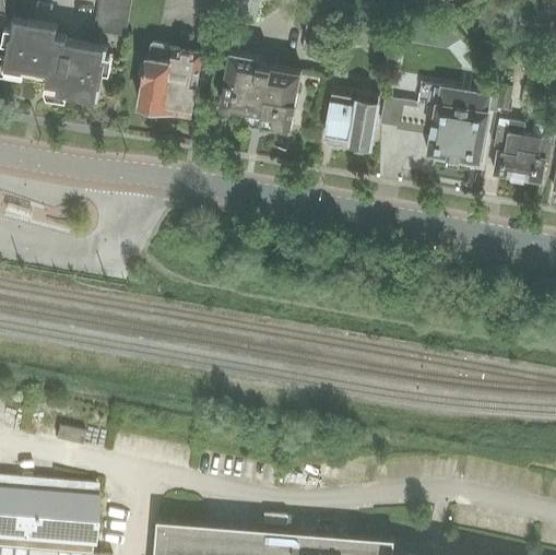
[(0,6),(2,18),(2,11),(24,15),(27,0),(0,0),(0,6)]
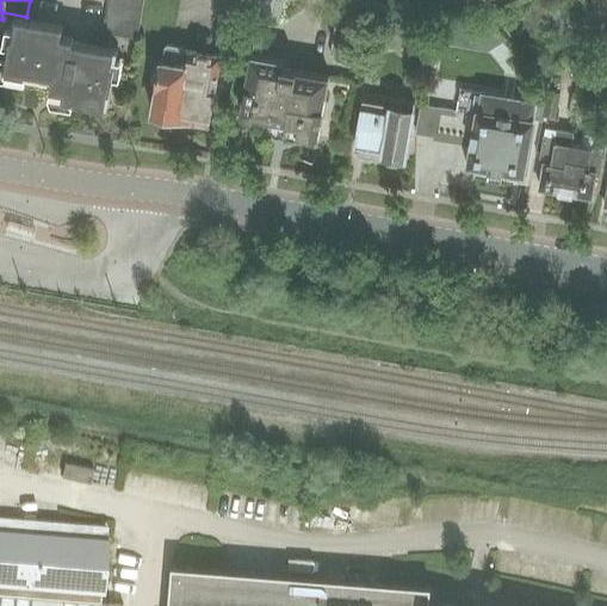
[(135,44),(141,0),(105,0),(99,38),(135,44)]
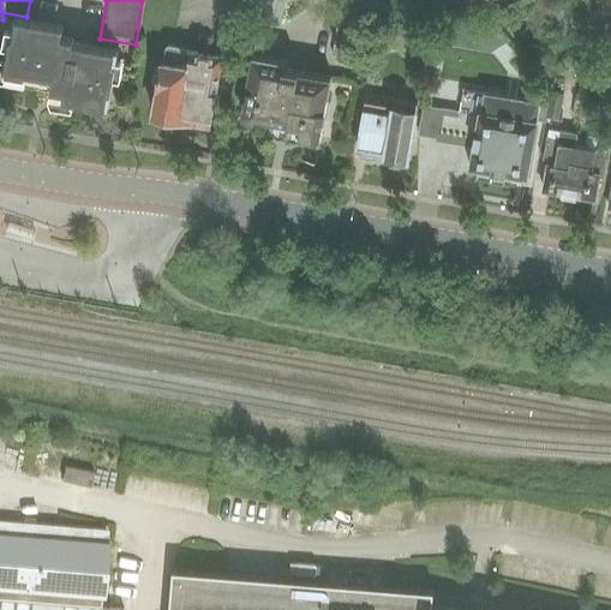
[(279,31),(283,0),(250,0),(245,25),(279,31)]
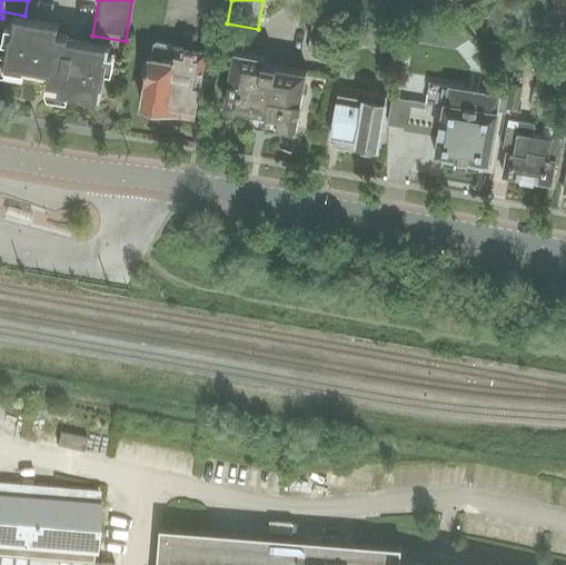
[(55,40),(56,30),(11,22),(2,70),(47,78),(45,89),(57,91),(59,98),(98,105),(107,52),(66,45),(66,42),(55,40)]
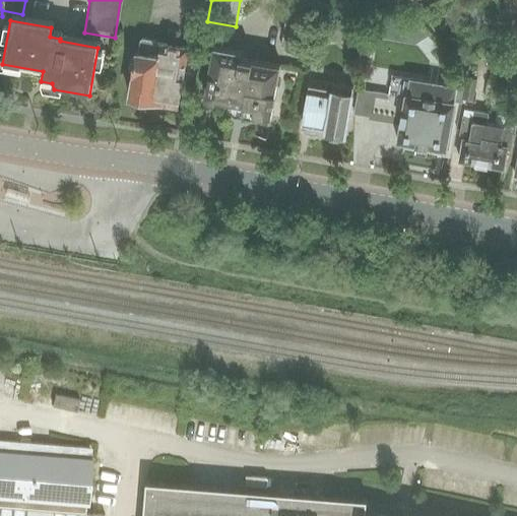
[(380,25),(378,40),(403,45),(418,35),(412,28),(410,31),(380,25)]
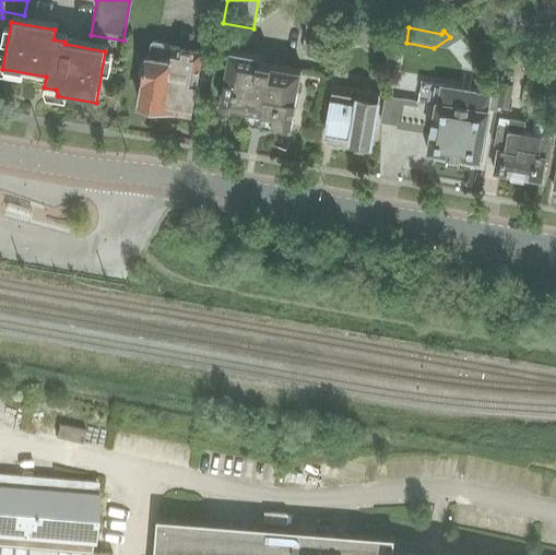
[(329,48),(327,59),(338,61),(341,39),(331,37),(329,48)]
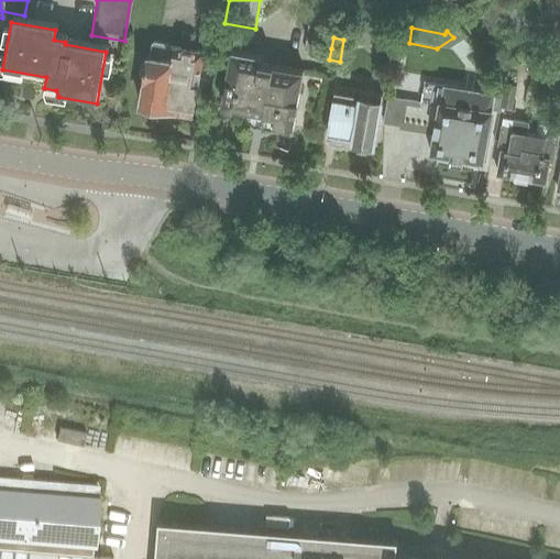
[(329,46),(310,43),(308,55),(327,58),(329,46)]
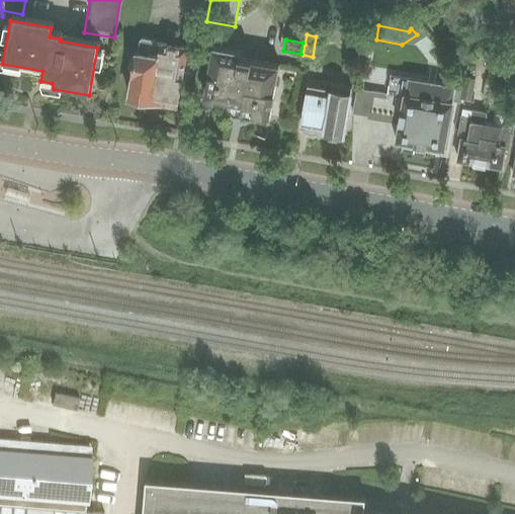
[(184,54),(138,45),(127,102),(174,110),(184,54)]
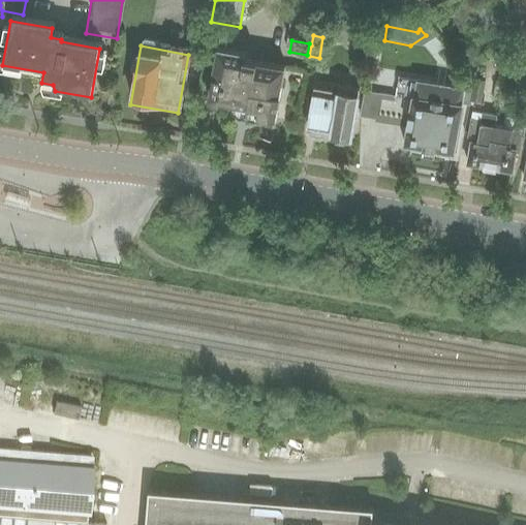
[(219,97),(217,106),(256,113),(255,120),(274,123),(282,71),(243,64),(244,57),(215,52),(207,95),(219,97)]
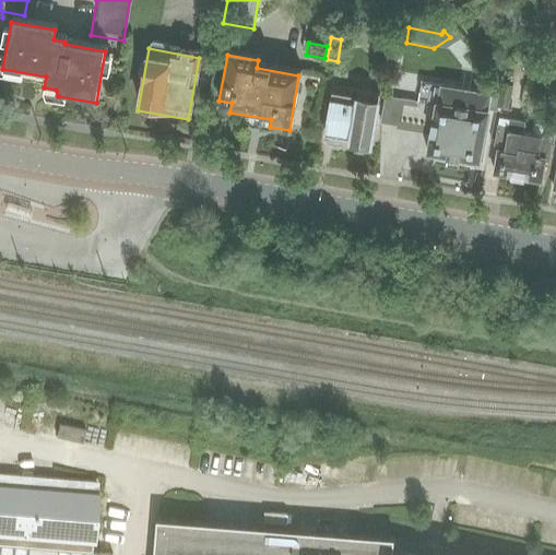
[(381,102),(377,127),(394,130),(430,136),(426,158),(477,166),(486,116),(488,96),(418,85),(414,107),(399,104),(381,102)]
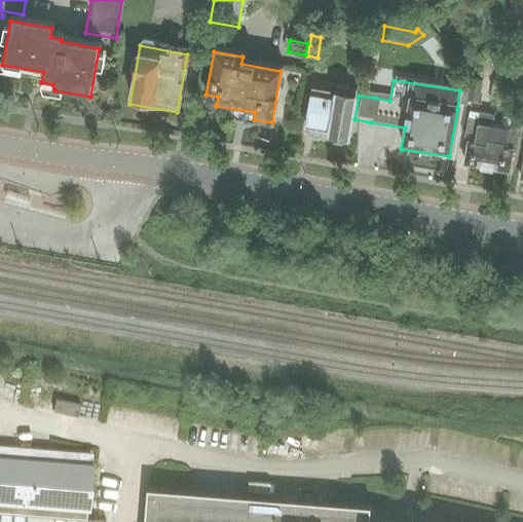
[(478,107),(482,85),(471,83),(467,106),(478,107)]
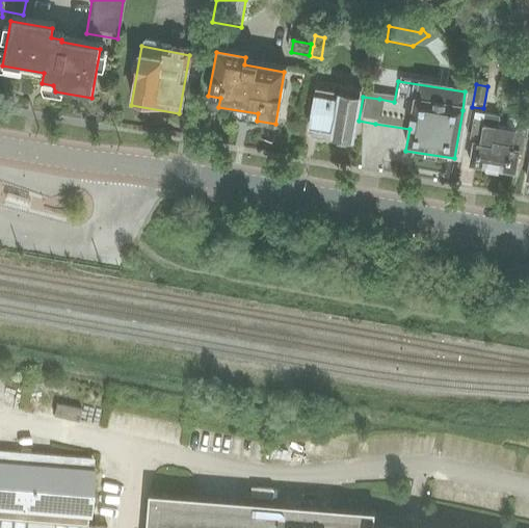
[(317,86),(308,134),(311,134),(310,138),(316,141),(322,141),(323,136),(332,138),(331,139),(334,140),(337,144),(344,147),(347,143),(350,143),(360,94),(317,86)]
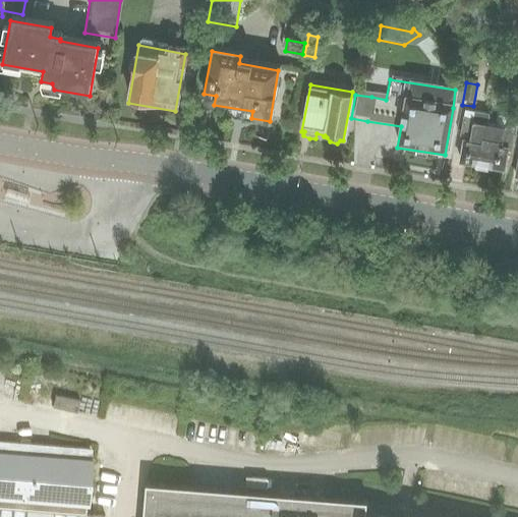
[(517,119),(517,114),(511,114),(509,128),(517,129),(517,119)]
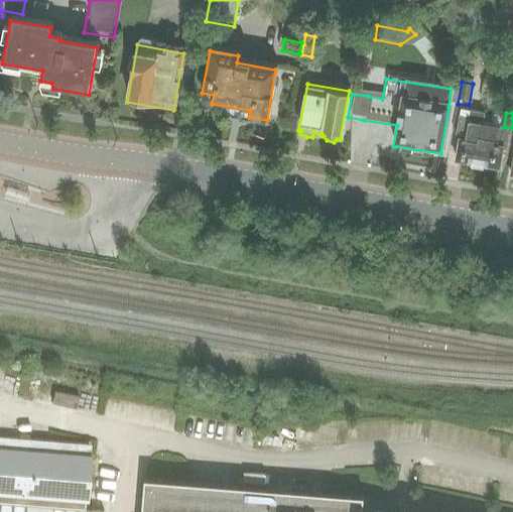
[(480,128),(482,118),(459,114),(455,137),(466,139),(465,144),(458,143),(454,164),(472,167),(476,141),(478,142),(481,128),(480,128)]
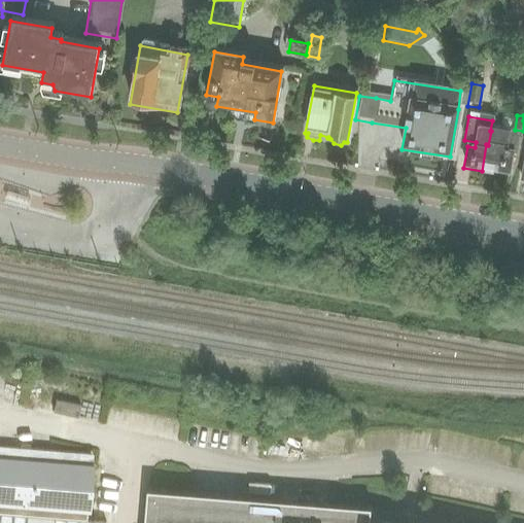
[(508,175),(508,174),(511,154),(514,154),(518,135),(491,131),(488,145),(486,144),(482,171),(508,175)]
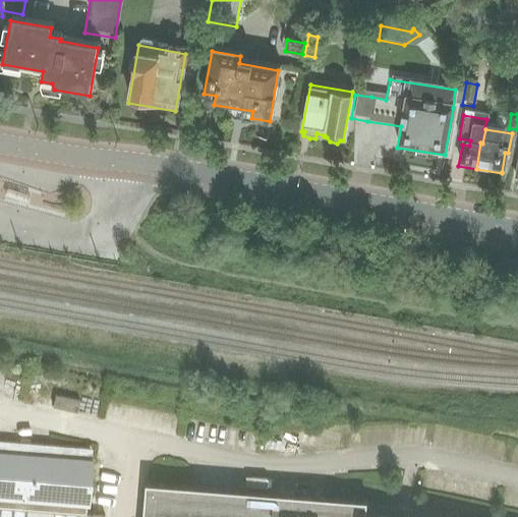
[(82,510),(85,510),(90,464),(0,456),(0,511),(59,516),(82,516),(82,510)]
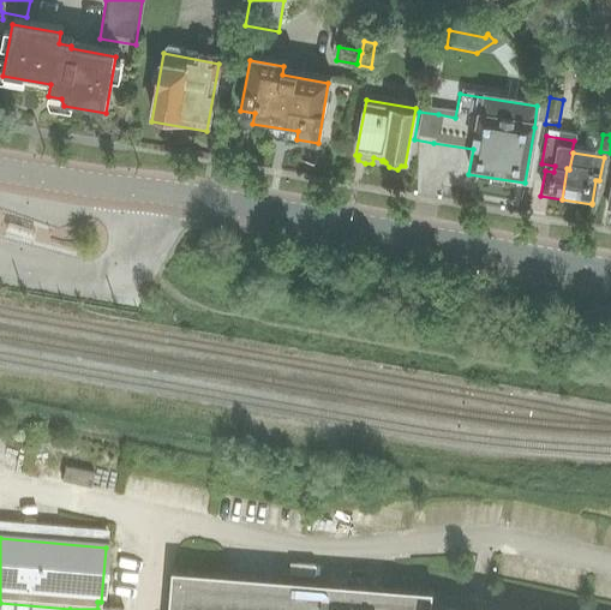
[(430,609),(431,596),(171,575),(167,609),(430,609)]
